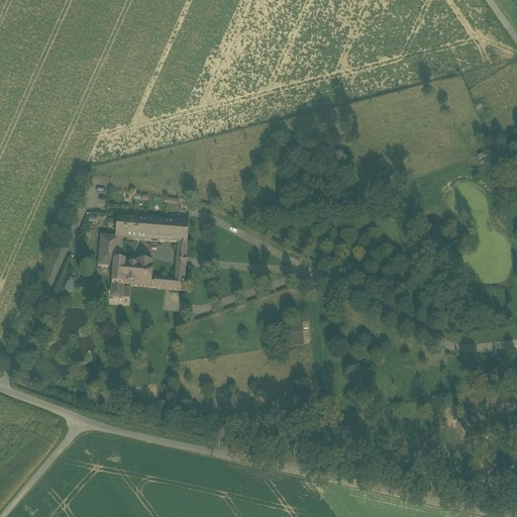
[(123,239),(134,240),(135,220),(118,218),(116,238),(116,239),(123,239)]
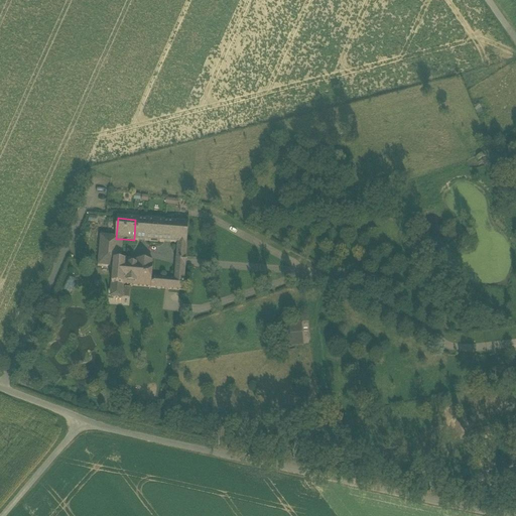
[(134,240),(172,243),(173,223),(135,220),(134,240)]
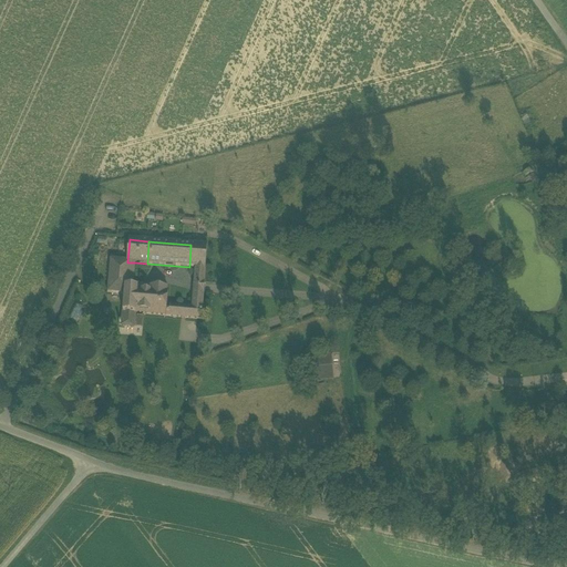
[(189,267),(197,268),(206,269),(207,246),(191,245),(189,267)]
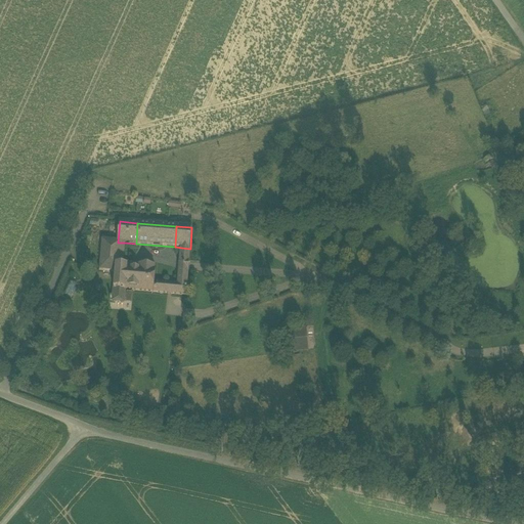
[(99,271),(115,272),(116,266),(122,267),(123,262),(125,243),(118,243),(118,242),(102,241),(99,271)]
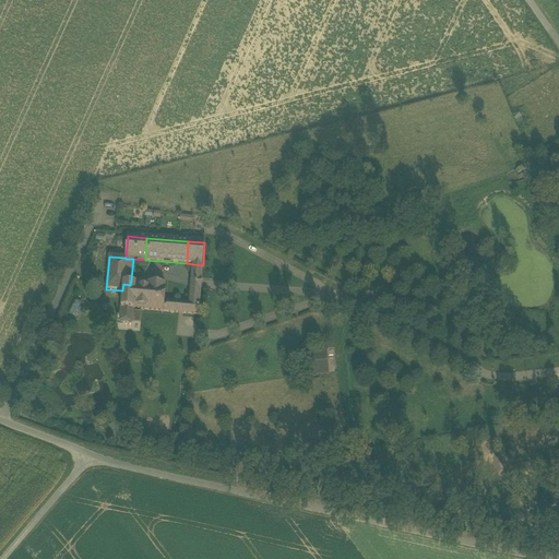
[(201,281),(203,265),(194,264),(193,280),(201,281)]
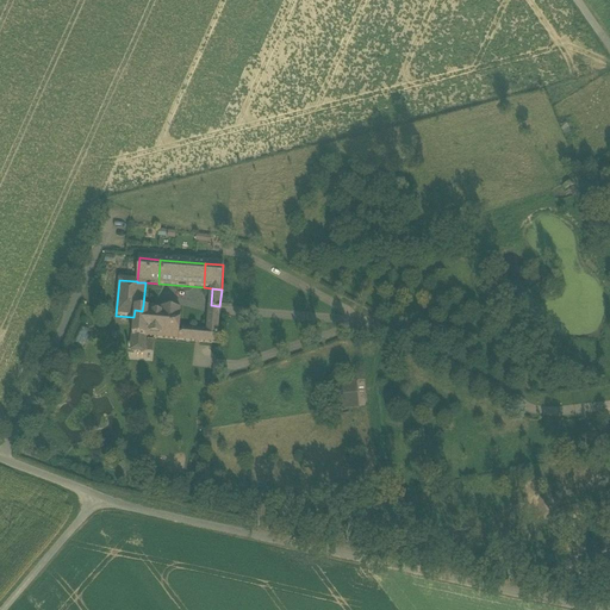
[(219,316),(219,306),(211,305),(210,315),(219,316)]
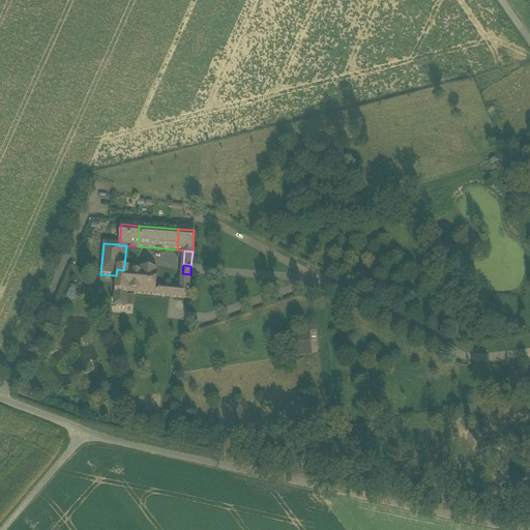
[(126,294),(155,296),(156,287),(157,269),(141,268),(141,271),(128,270),(126,294)]
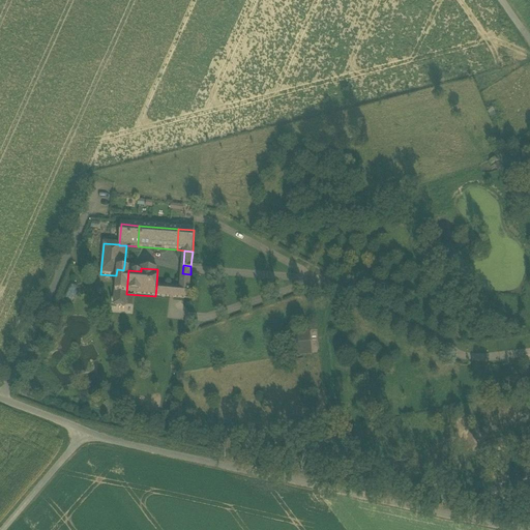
[(126,294),(128,270),(123,270),(117,269),(116,275),(115,293),(126,294)]
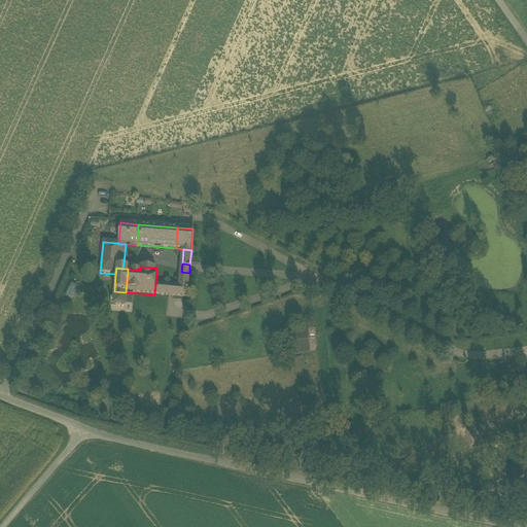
[(187,297),(189,273),(181,272),(180,288),(155,285),(154,294),(187,297)]
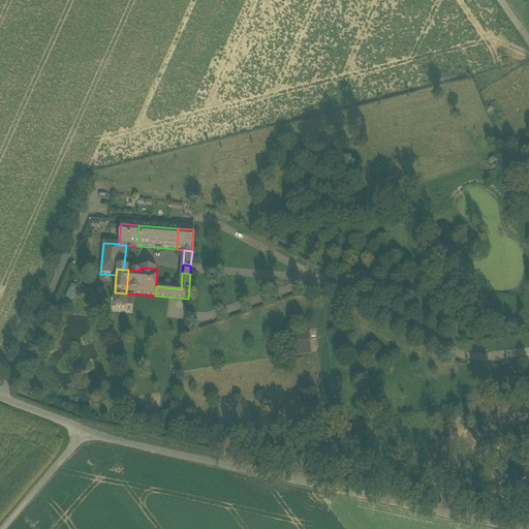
[(78,287),(71,284),(65,298),(71,301),(72,298),(75,299),(79,292),(75,290),(78,287)]
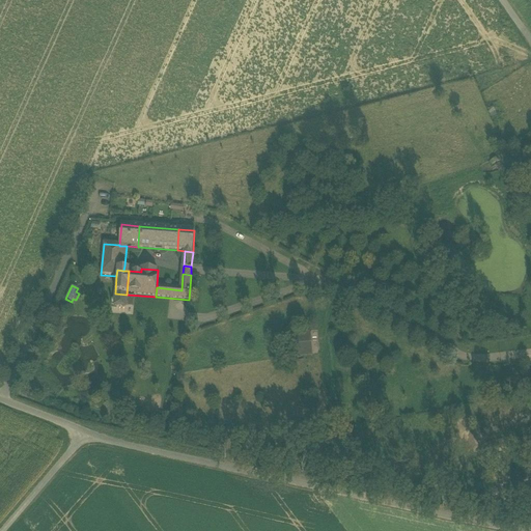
[(126,307),(127,295),(115,294),(114,303),(114,306),(126,307)]
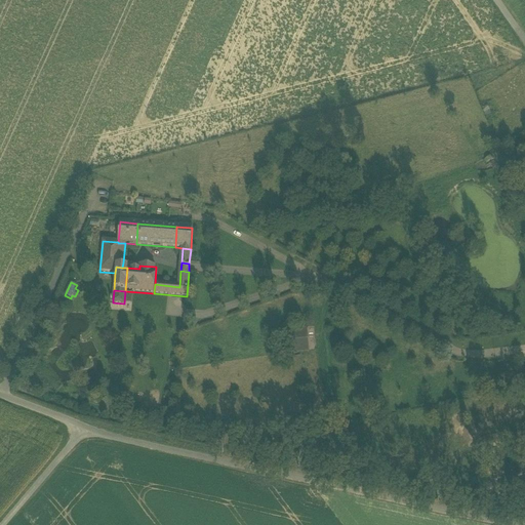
[(289,328),(291,353),(309,352),(307,326),(289,328)]
